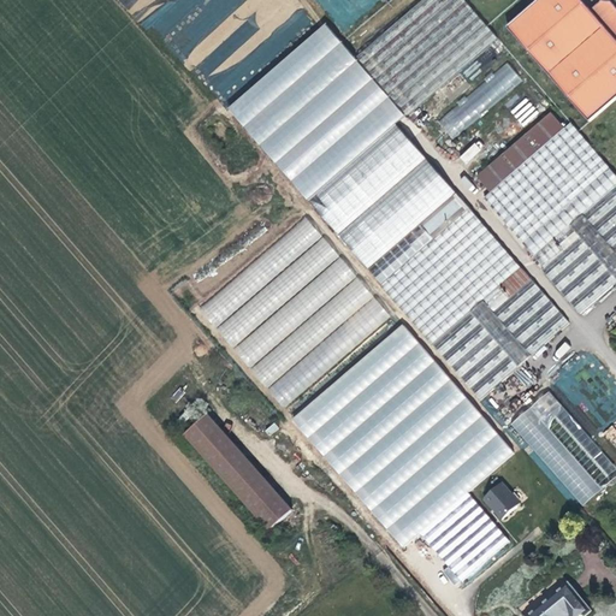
[(572,325),(396,124),(406,116),(407,117),(497,39),(463,0),(424,0),(356,58),(359,61),(355,65),(326,30),(234,112),(386,285),(381,289),(480,403),(572,325)]
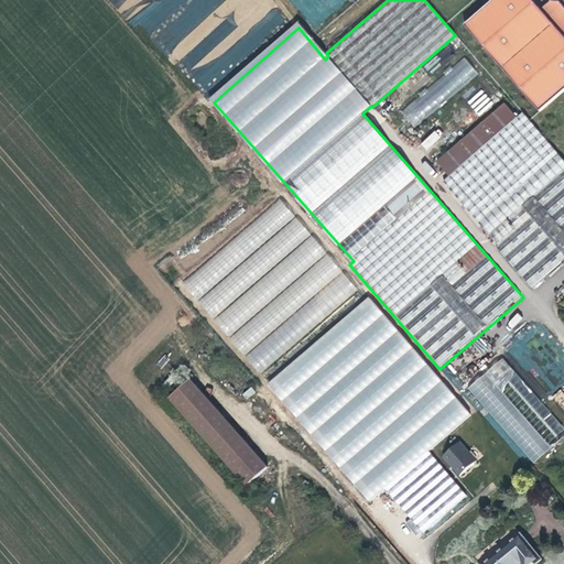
[(563,6),(559,1),(551,0),(541,9),(532,0),(492,0),(464,25),(540,111),(563,90),(563,6)]
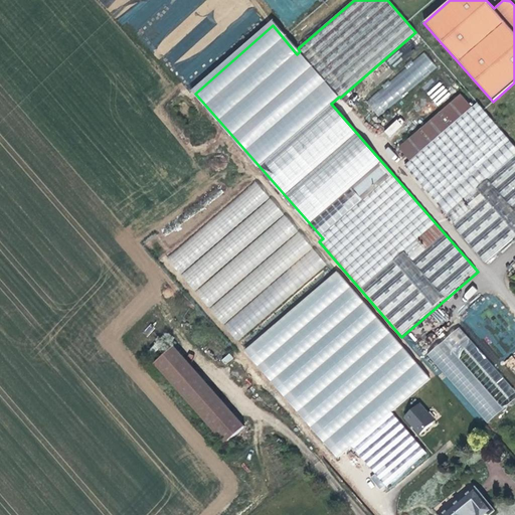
[(423,52),(365,102),(378,117),(437,67),(423,52)]
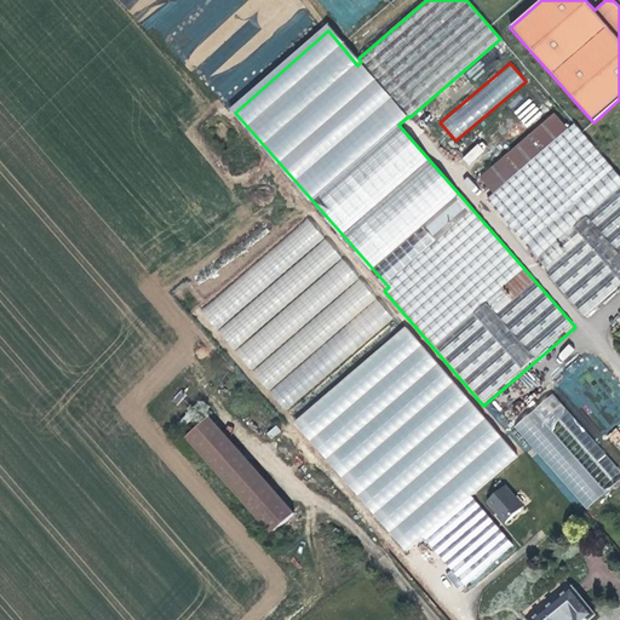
[(463,80),(449,91),(454,97),(469,85),(463,80)]
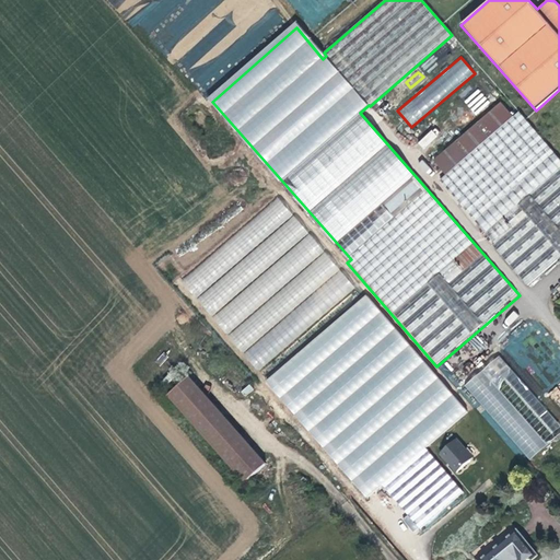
[(410,88),(406,82),(399,88),(404,93),(410,88)]
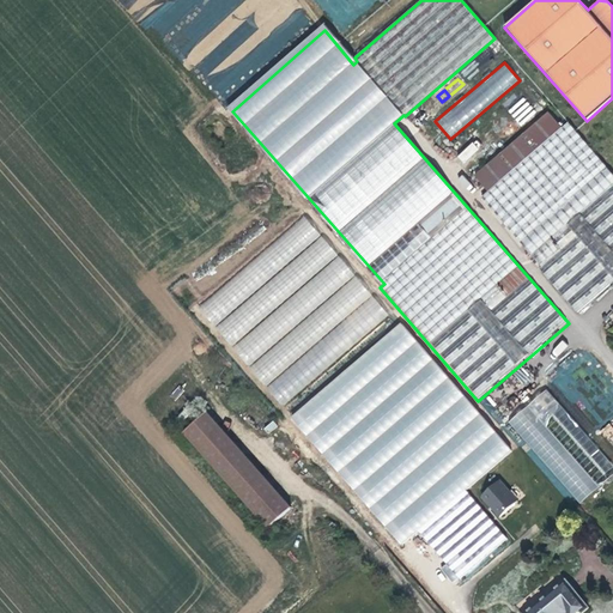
[(510,110),(520,121),(533,109),(523,98),(510,110)]
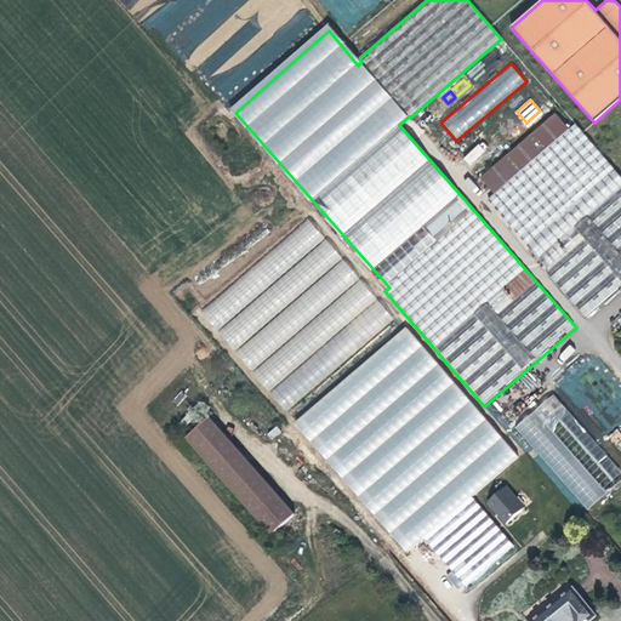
[(620,285),(620,177),(582,134),(576,125),(568,131),(556,118),(480,182),(494,197),(488,201),(552,274),(550,277),(585,318),(620,285)]
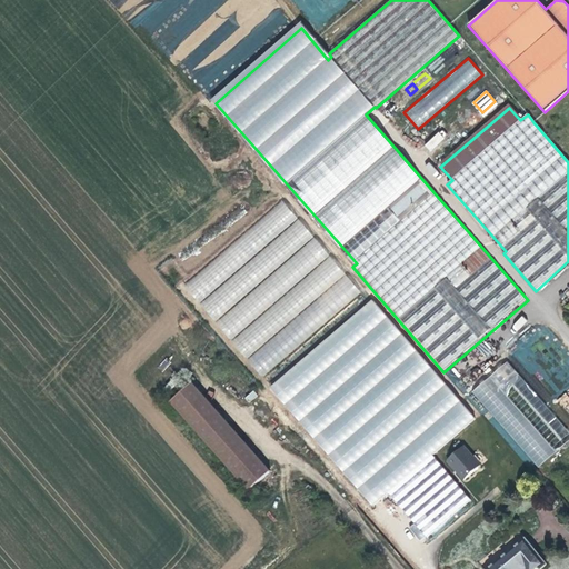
[(440,130),(425,145),(430,151),(446,136),(440,130)]
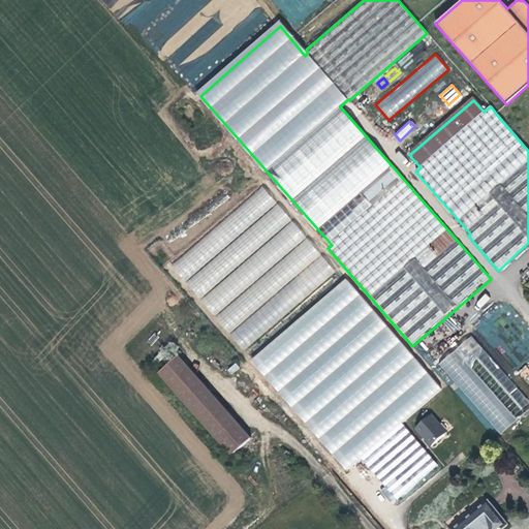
[(243,349),(336,273),(263,187),(170,263),(228,333),(243,349)]
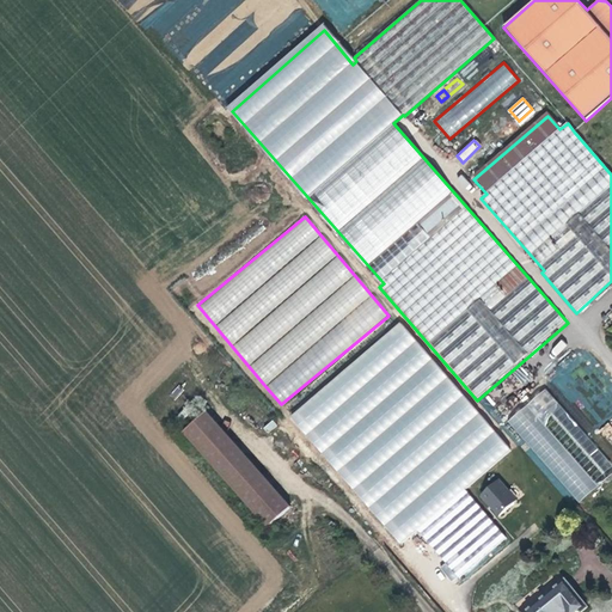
[(401,325),(293,420),(402,545),(418,531),(465,491),(510,452),(401,325)]
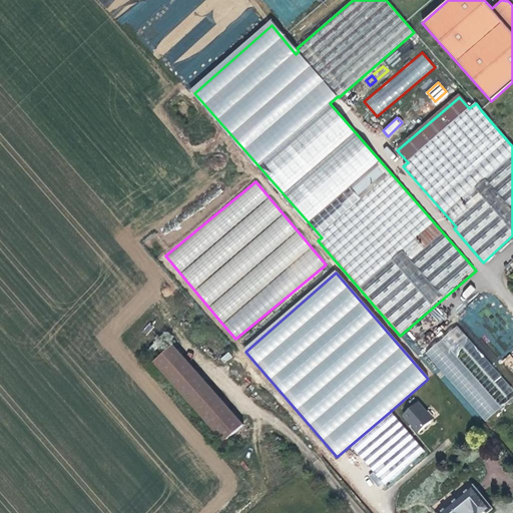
[(512,397),(512,392),(458,328),(426,355),(484,423),(512,397)]
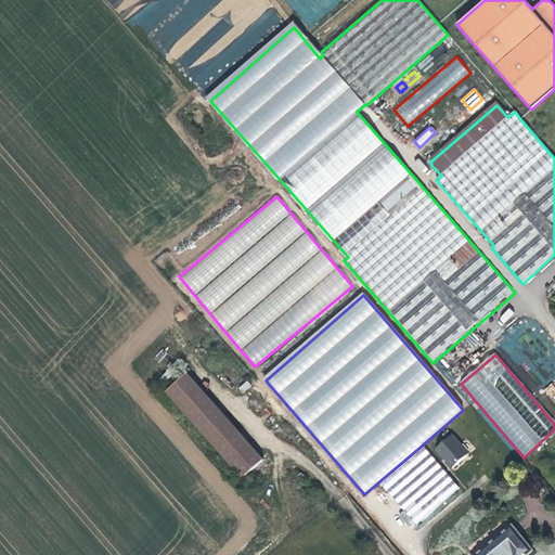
[(265,460),(188,373),(166,391),(243,479),(265,460)]
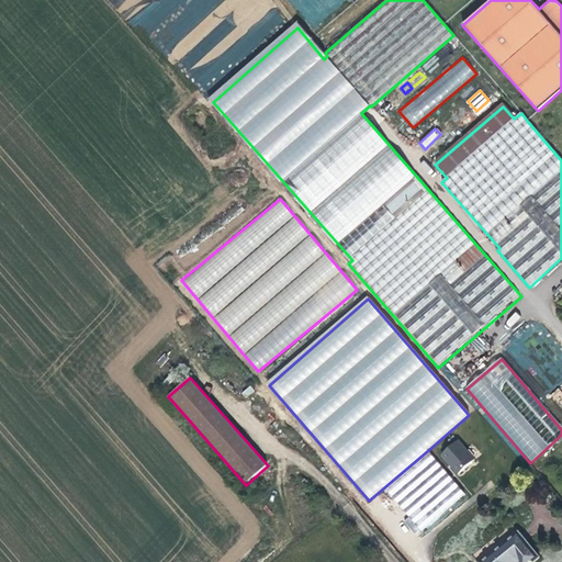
[(459,475),(475,457),(456,438),(439,457),(459,475)]
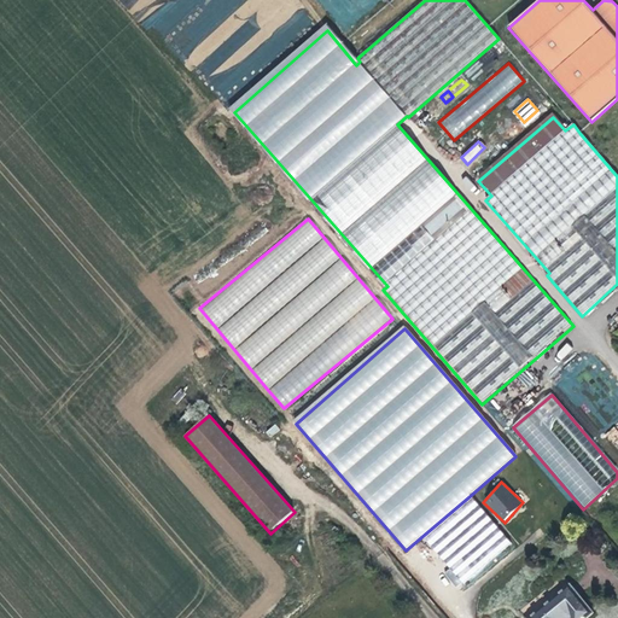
[(511,543),(470,496),(423,536),(464,584),(511,543)]
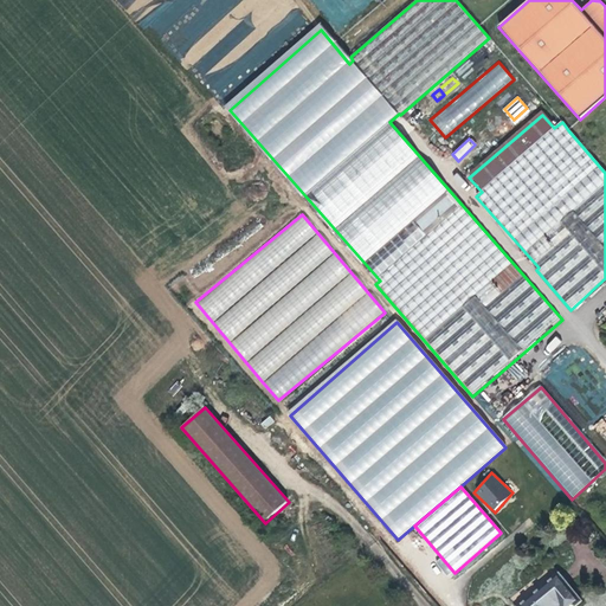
[(554,577),(521,605),(572,605),(578,603),(554,577)]
